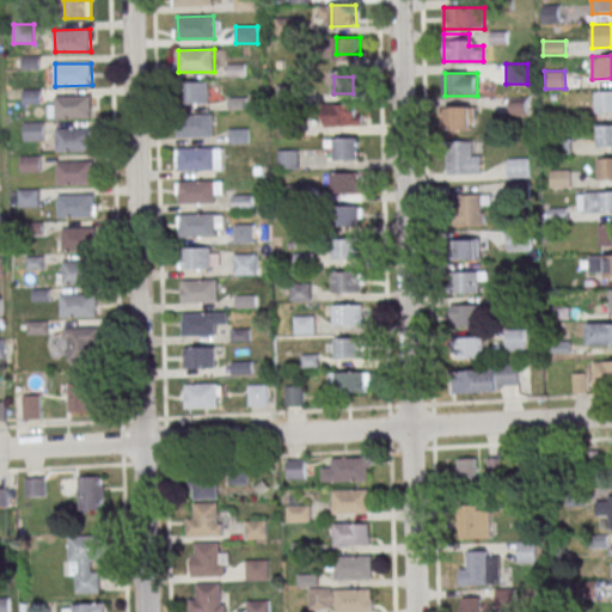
[(183,103),(208,103),(208,83),(183,83),(183,103)]
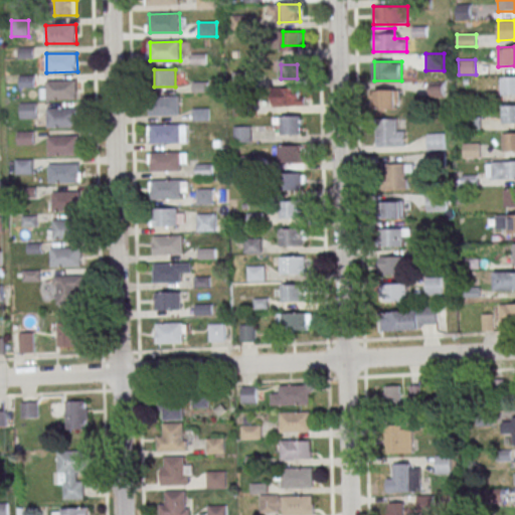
[(514,75),(501,76),(501,95),(514,95),(514,75)]
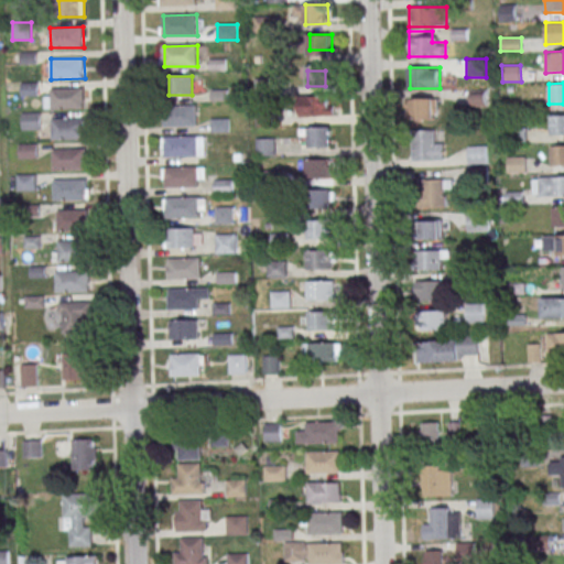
[(85,88),(86,108),(53,109),(52,88),(85,88)]
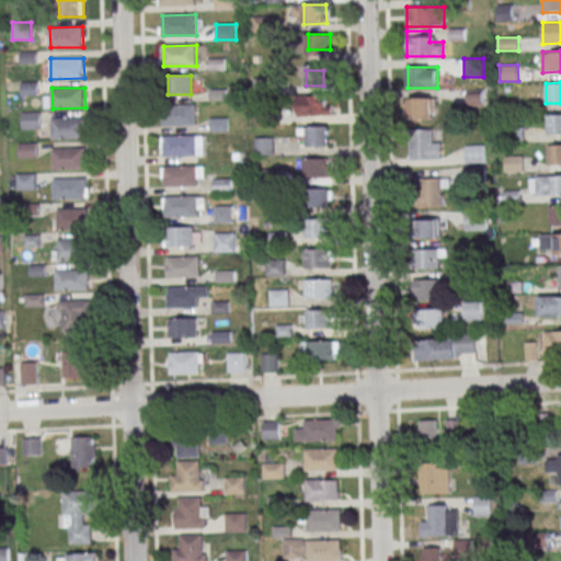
[(299,115),(333,115),(333,95),(299,95),(299,115)]
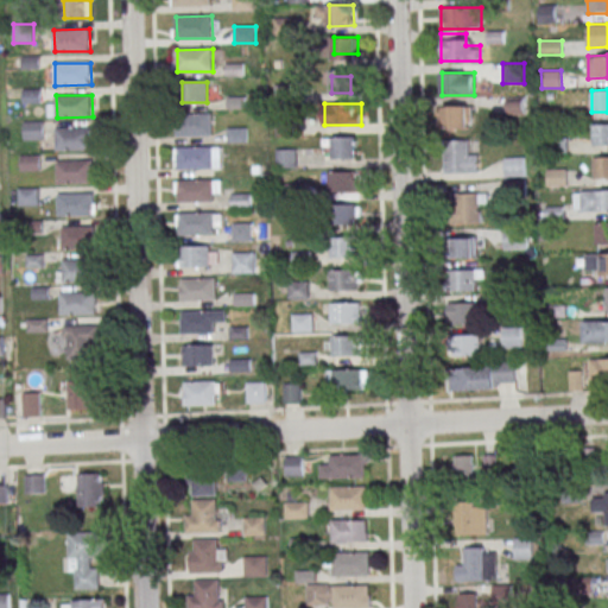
[(523,114),(523,103),(510,103),(510,114),(523,114)]
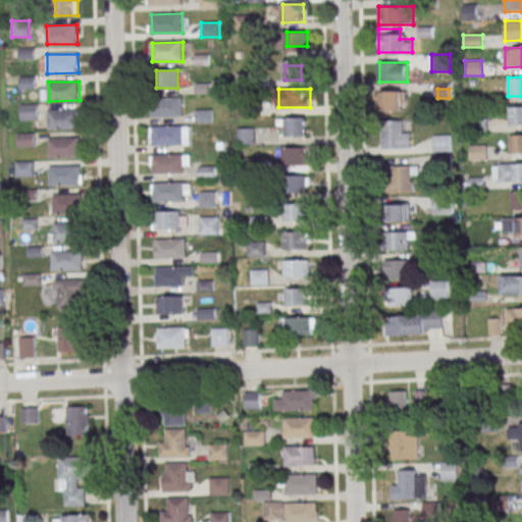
[(407,91),(381,91),(381,110),(407,110),(407,91)]
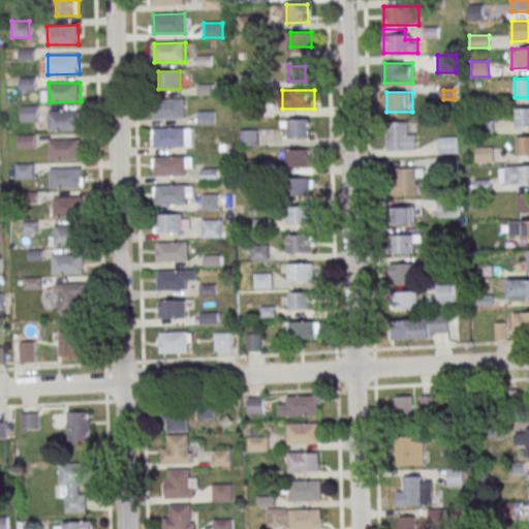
[(185,99),(186,118),(155,119),(154,100),(185,99)]
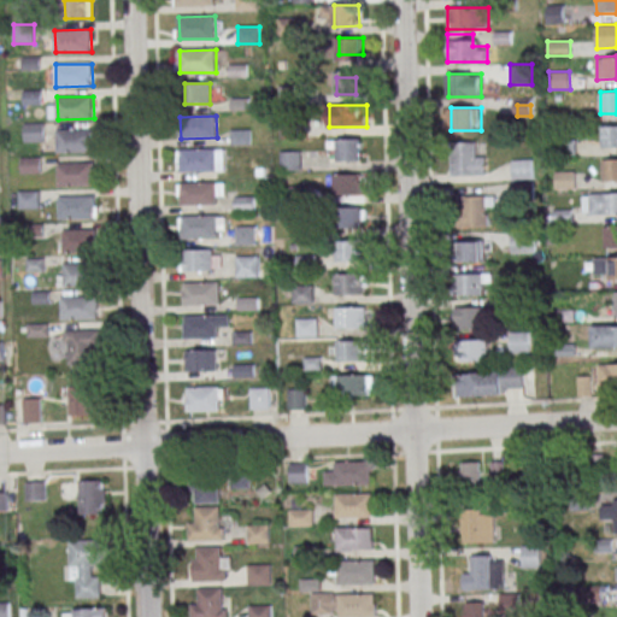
[(45,123),(25,123),(25,141),(45,141),(45,123)]
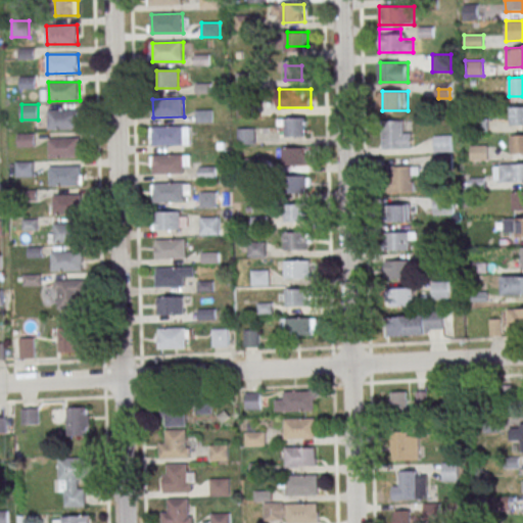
[(522,125),(522,105),(510,106),(510,126),(522,125)]
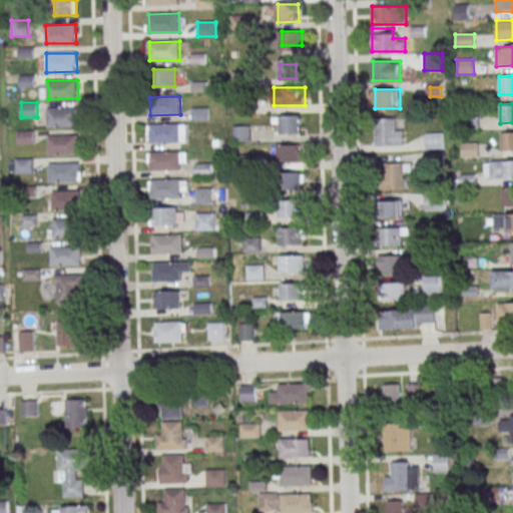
[(47,107),(47,126),(78,126),(78,107),(47,107)]
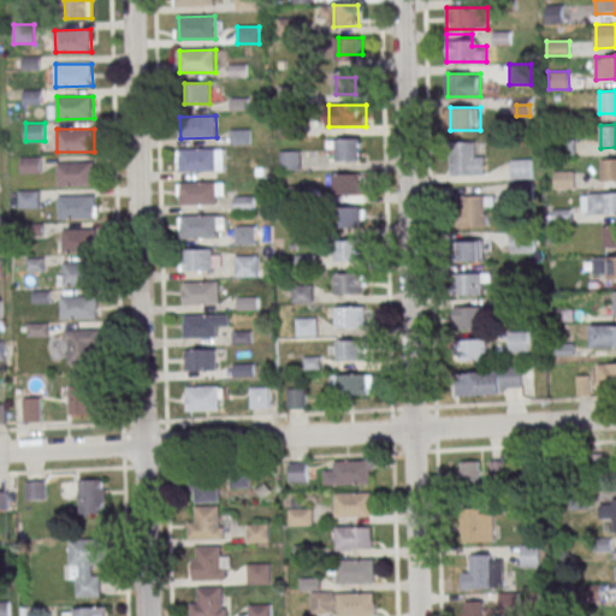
[(361,138),(362,159),(338,160),(337,140),(361,138)]
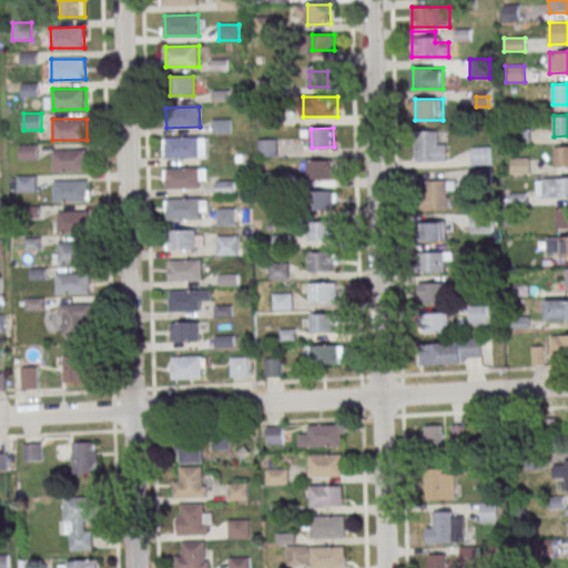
[(530,142),(530,130),(511,130),(511,142),(530,142)]
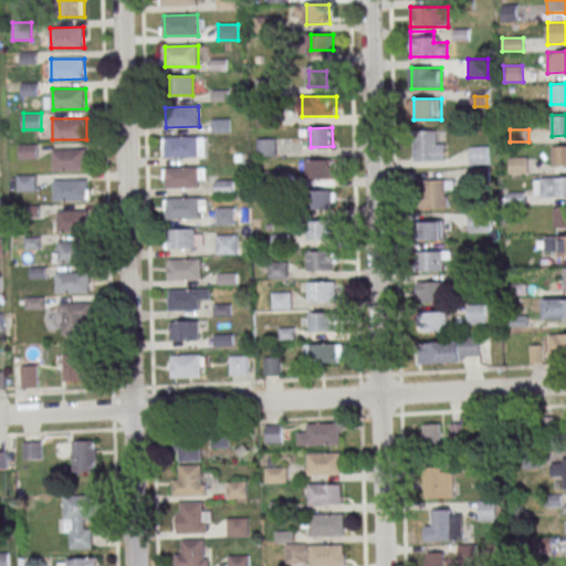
[(413,130),(413,161),(446,161),(446,140),(436,140),(436,130),(413,130)]
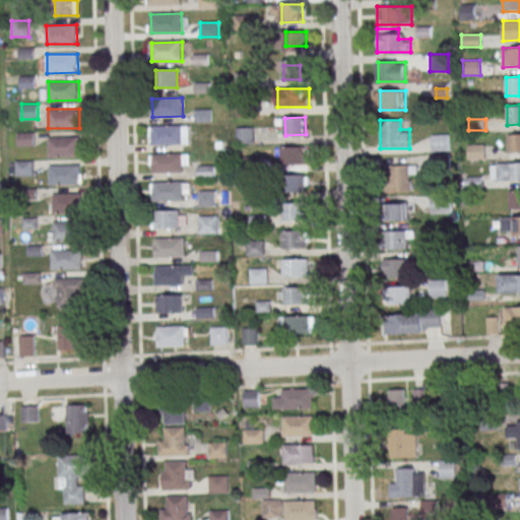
[(182,125),(183,143),(151,144),(151,126),(182,125)]
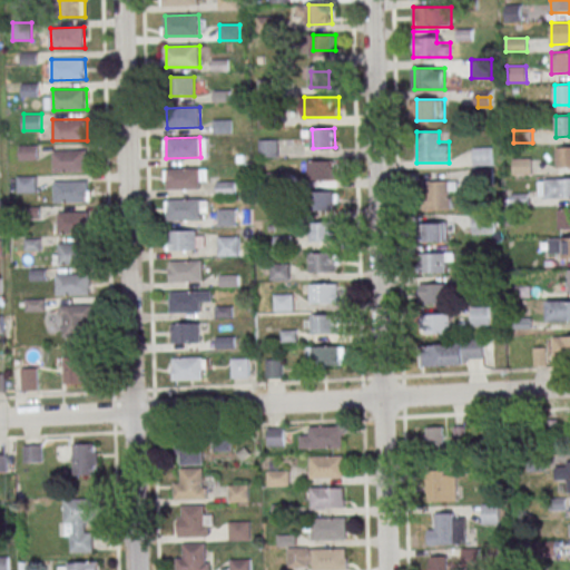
[(278,139),(259,139),(259,157),(278,157),(278,139)]
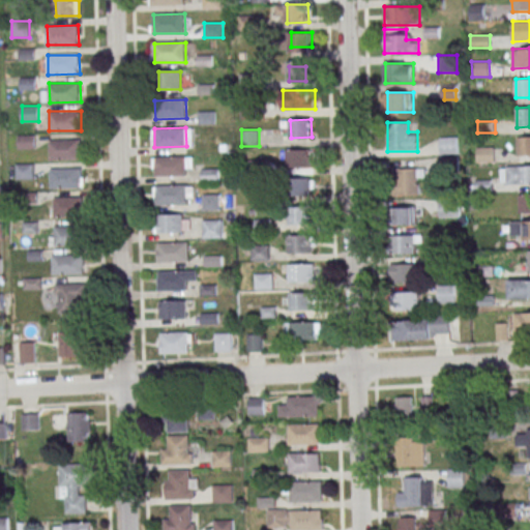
[(518,155),(529,155),(529,136),(518,136),(518,155)]
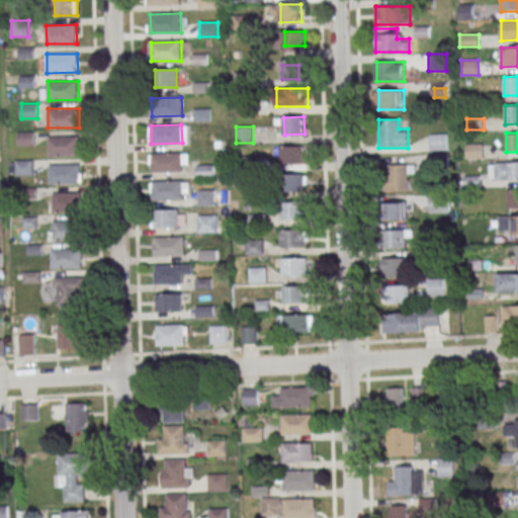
[(430,152),(448,152),(448,134),(430,134),(430,152)]
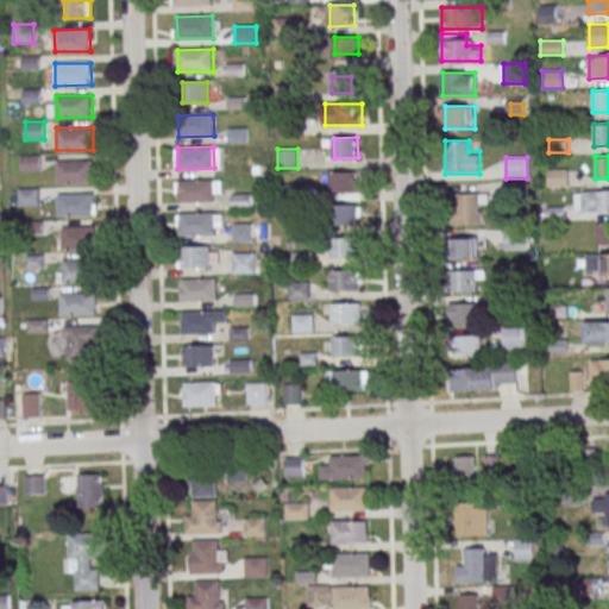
[(94,161),(57,161),(57,183),(94,183),(94,161)]
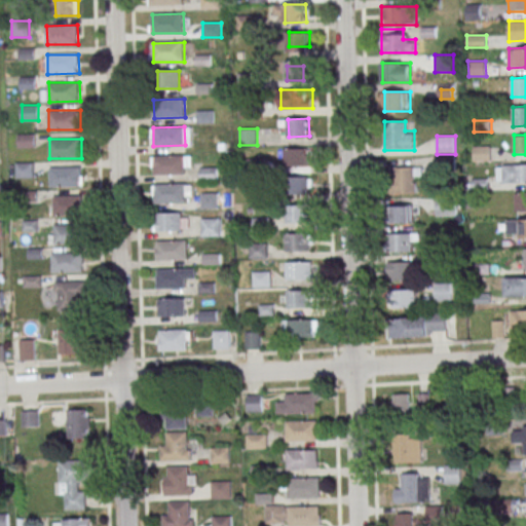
[(491,146),(473,146),(473,161),(491,161),(491,146)]
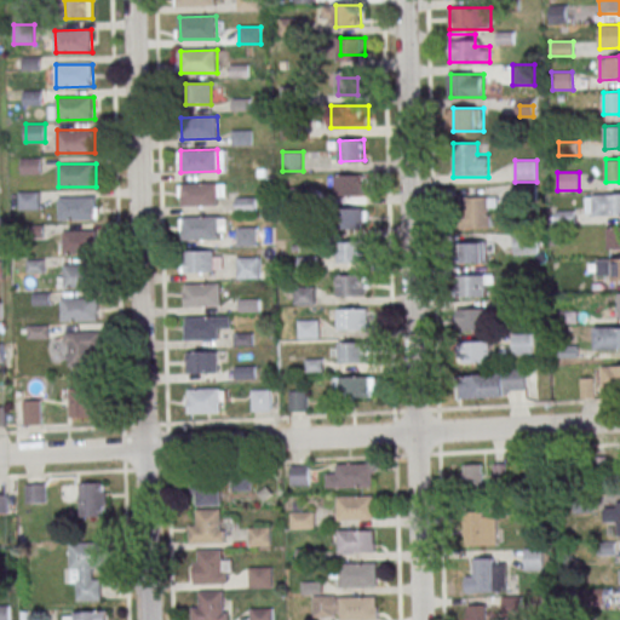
[(334,174),(363,174),(365,195),(334,195),(334,174)]
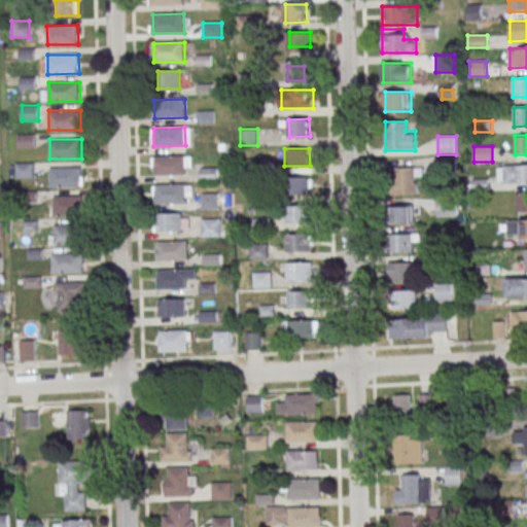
[(154,175),(185,174),(185,155),(154,155),(154,175)]
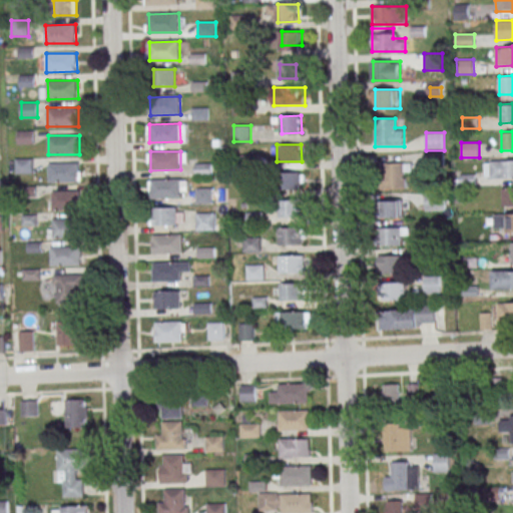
[(16,158),(16,173),(32,173),(32,158),(16,158)]
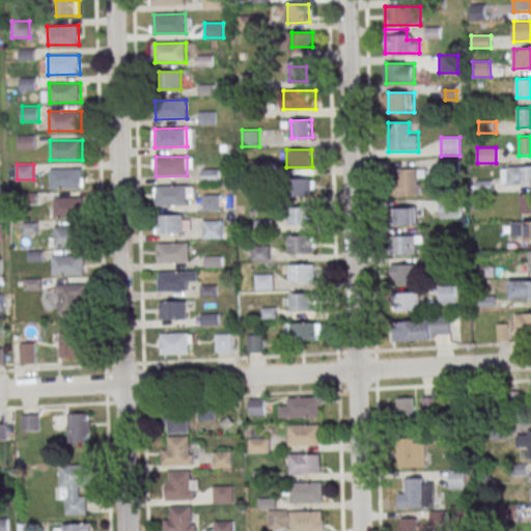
[(530,165),(502,166),(502,185),(530,185),(530,165)]
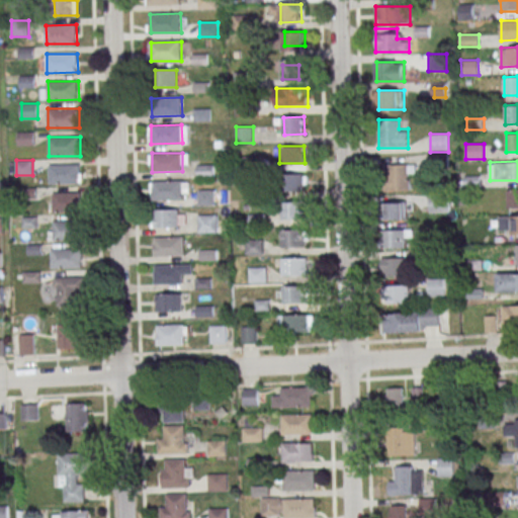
[(49,164),(49,184),(82,183),(82,164),(49,164)]
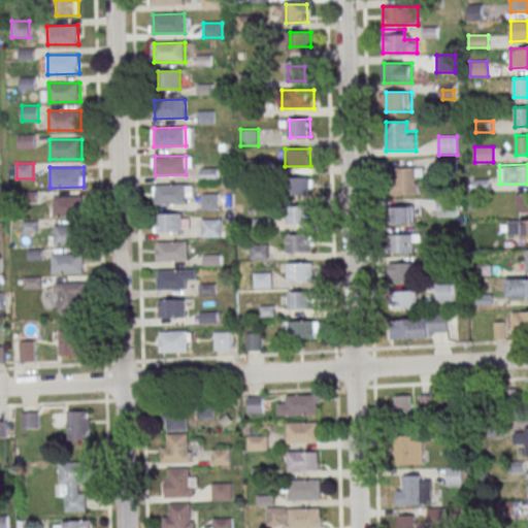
[(419,168),(396,168),(396,194),(419,194),(419,168)]
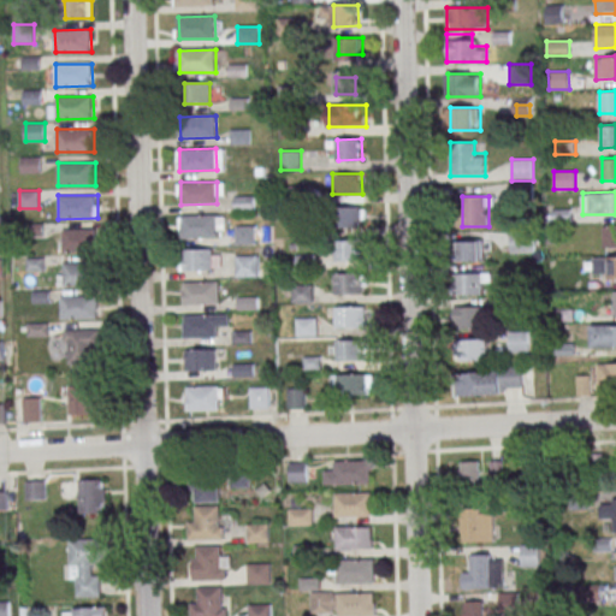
[(365,227),(365,207),(338,206),(337,227),(365,227)]
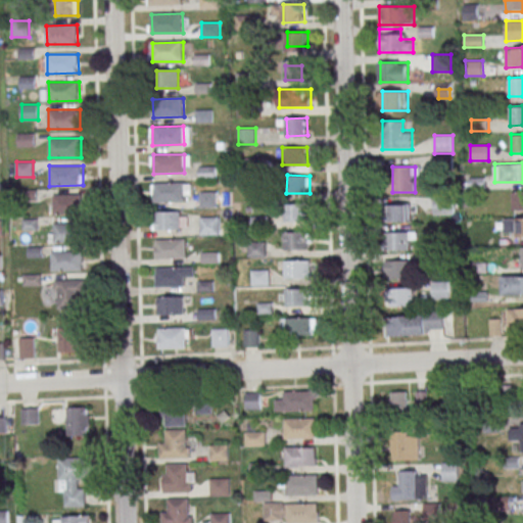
[(184,182),(185,202),(154,202),(153,183),(184,182)]
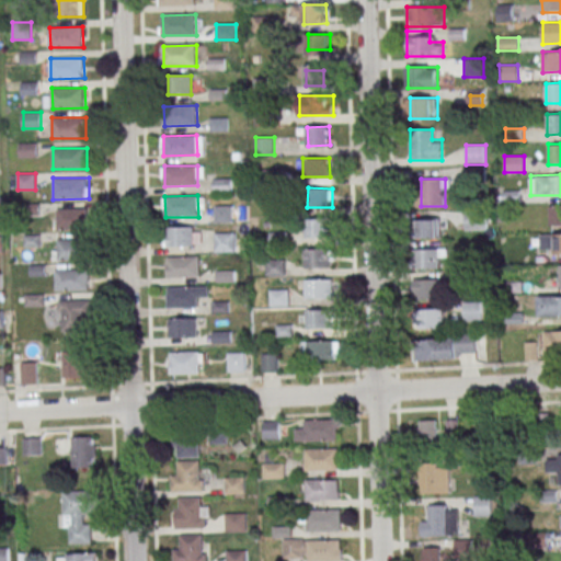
[(549,226),(560,225),(560,205),(549,205),(549,226)]
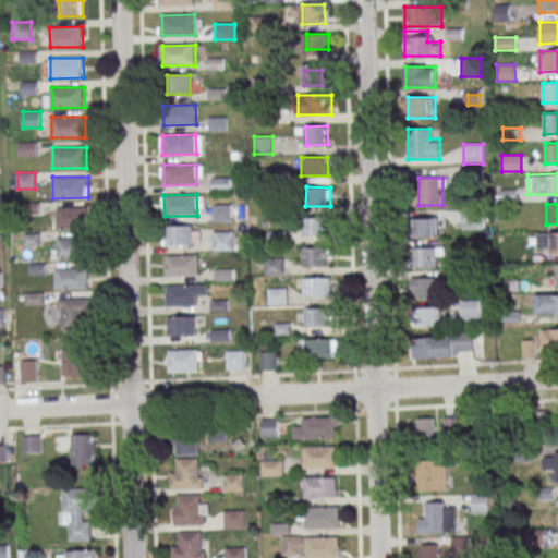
[(214,221),(231,221),(231,205),(214,205),(214,221)]
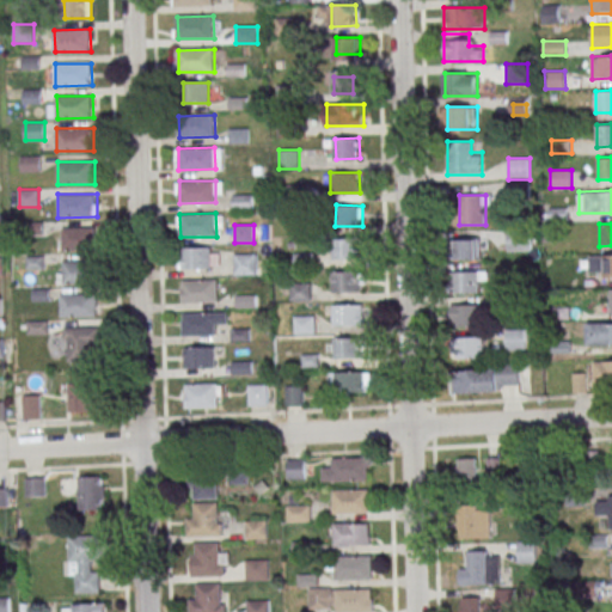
[(96,227),(61,227),(61,250),(96,250),(96,227)]
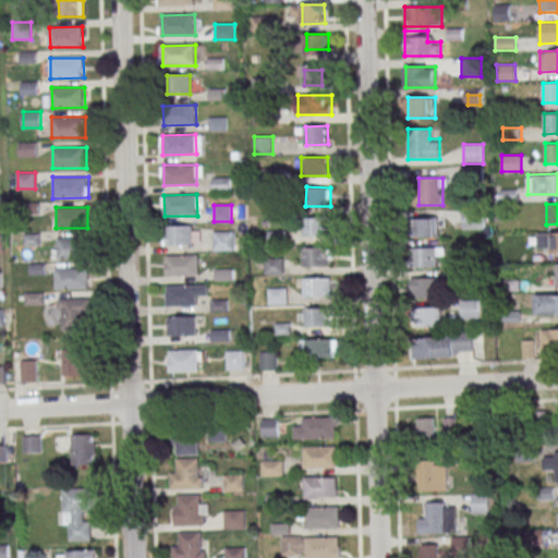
[(462,228),(480,228),(480,211),(462,211),(462,228)]
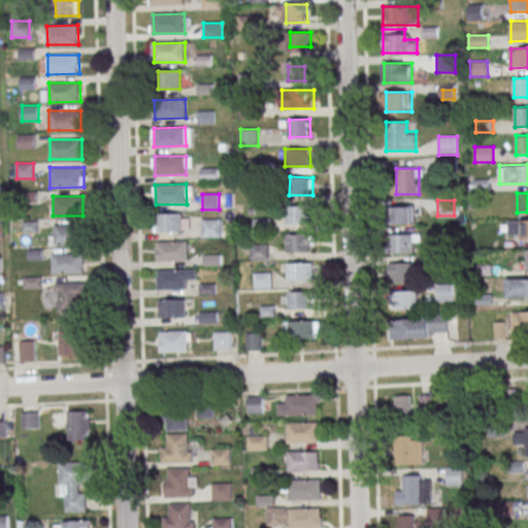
[(287,224),(286,206),(310,205),(310,223),(287,224)]
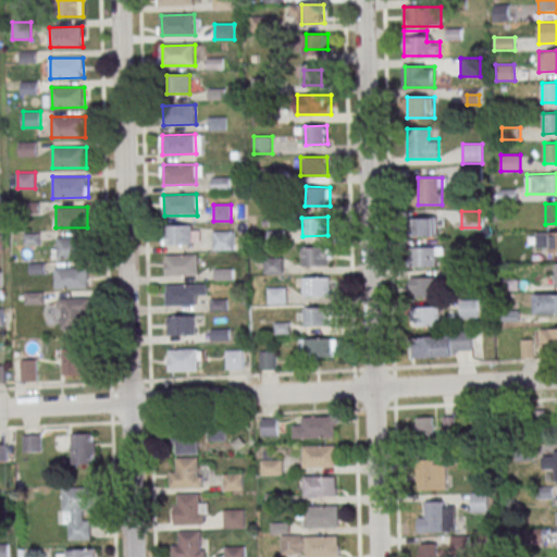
[(415,237),(437,237),(437,218),(415,218),(415,237)]
